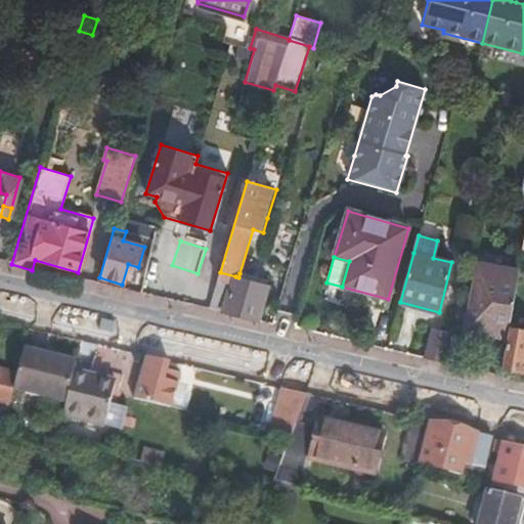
[(506,341),(508,326),(518,271),(477,264),(465,334),(506,341)]
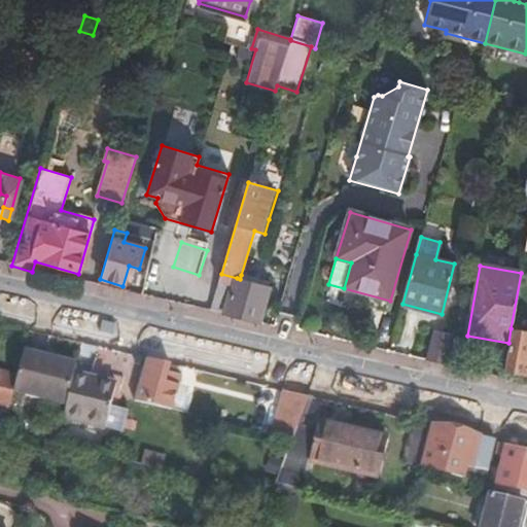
[(221,274),(210,310),(260,322),(271,287),(240,279),(237,278),(221,274)]
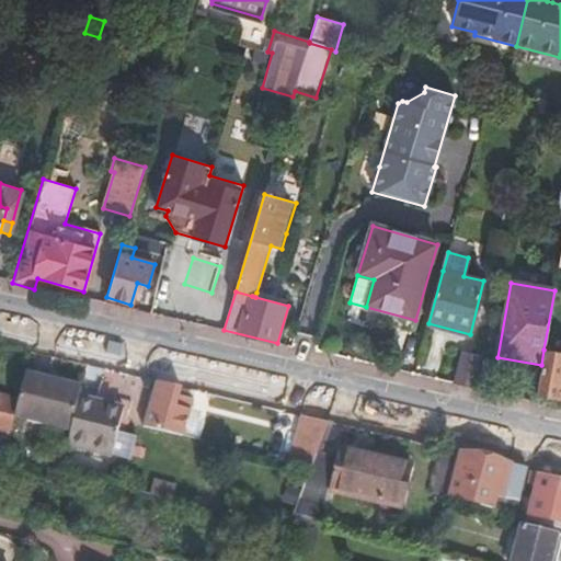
[(541,365),(536,395),(560,398),(560,353),(544,350),(541,365)]
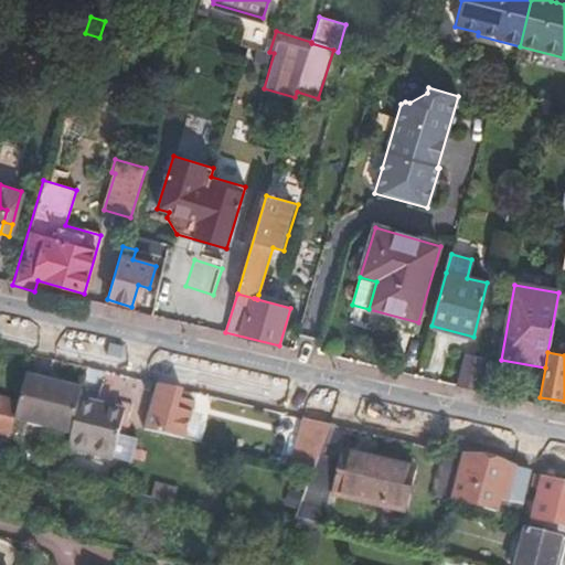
[(484,359),(464,354),(456,387),(477,393),(484,359)]
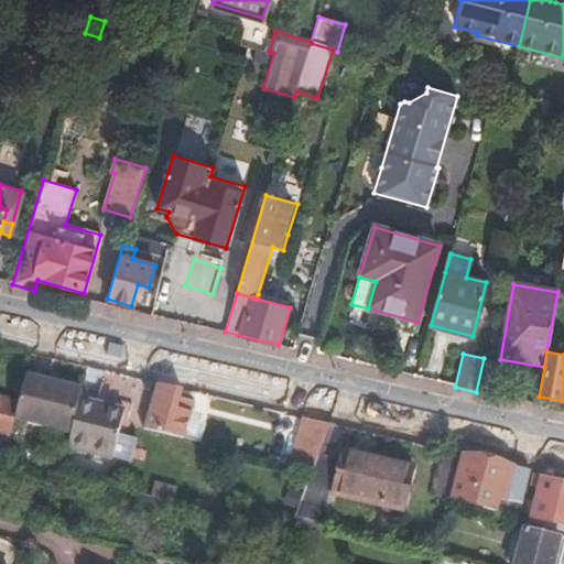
[(82,389),(28,377),(20,405),(17,421),(71,434),(78,401),(82,389)]
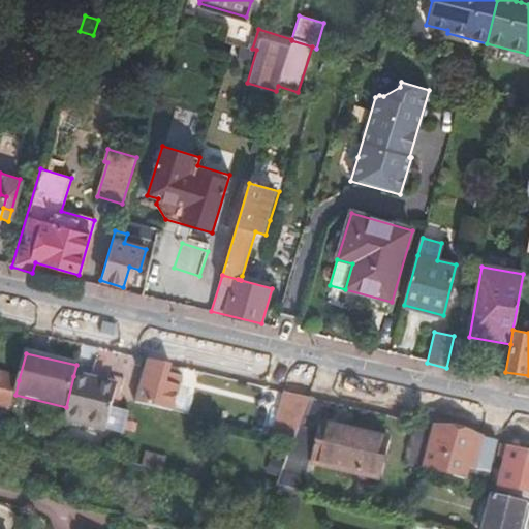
[(169,365),(146,359),(134,402),(152,406),(172,411),(181,376),(167,373),(169,365)]
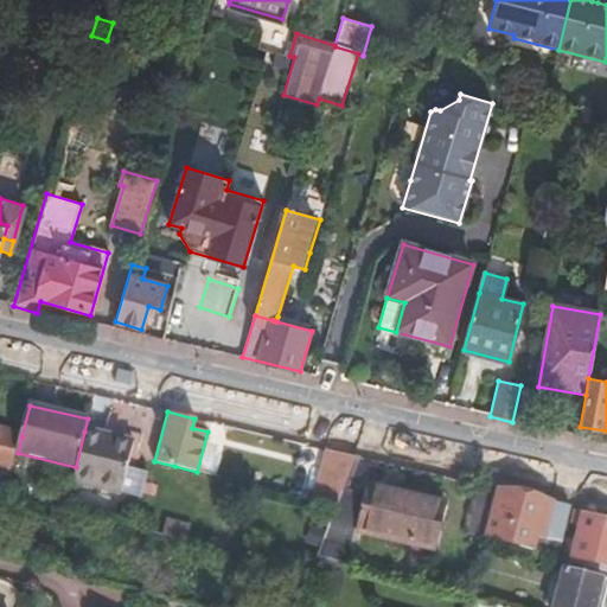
[(18,453),(21,436),(0,432),(0,466),(13,471),(18,453)]
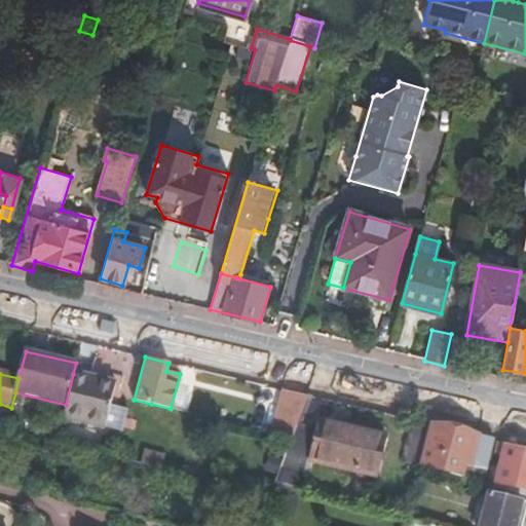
[(66,405),(62,419),(107,428),(111,406),(116,383),(73,374),(66,405)]
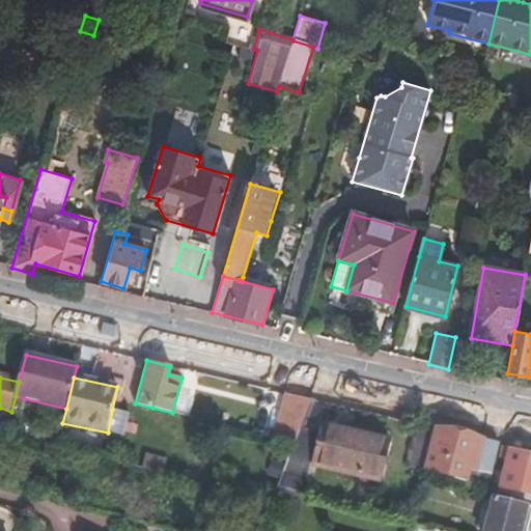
[(281,431),(296,435),(298,427),(308,397),(290,393),(278,430),(281,431)]
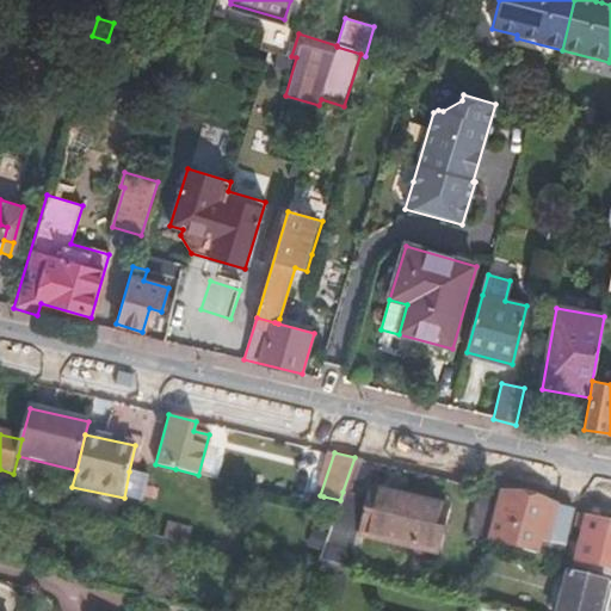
[(129,471),(124,498),(141,501),(147,475),(129,471)]
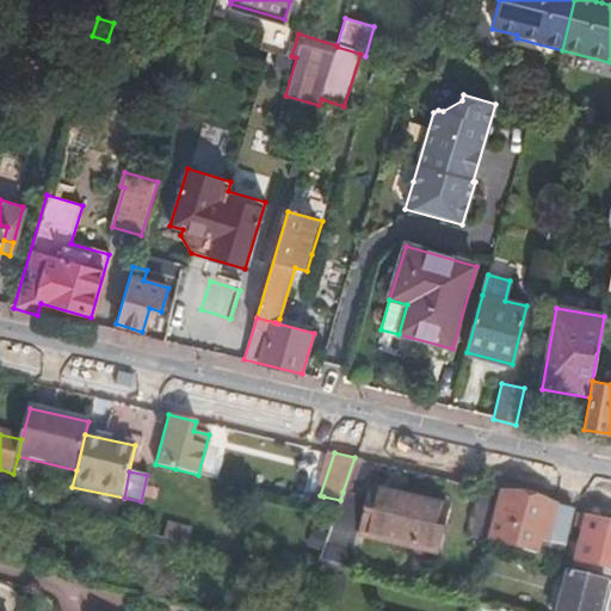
[(369,498),(359,536),(436,554),(446,505),(372,486),(369,498)]
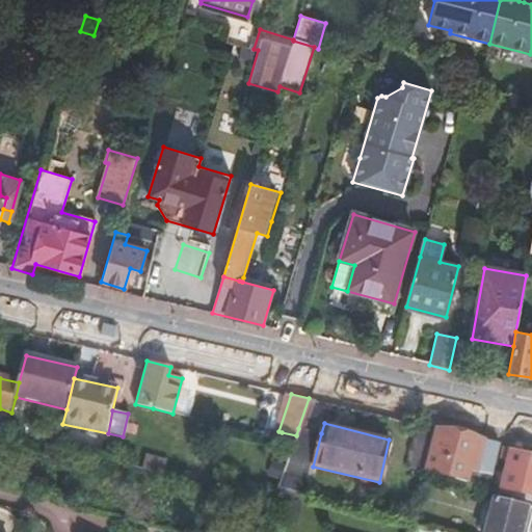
[(294,442),(284,473),(299,477),(307,469),(308,464),(313,467),(321,433),(298,428),(296,435),(294,442)]
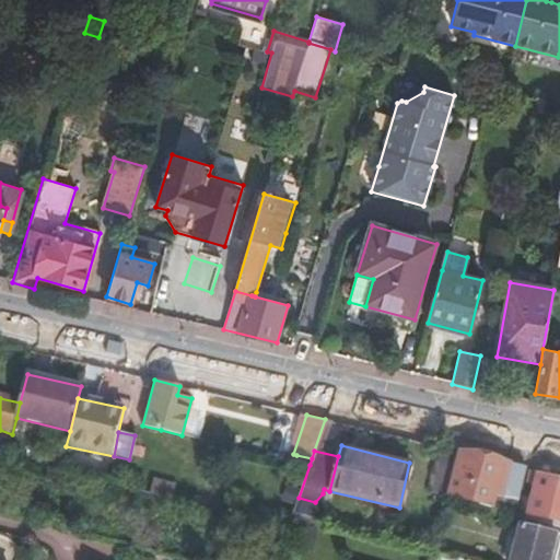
[(514,502),(522,466),(492,459),(456,452),(445,497),(491,509),(493,497),(514,502)]
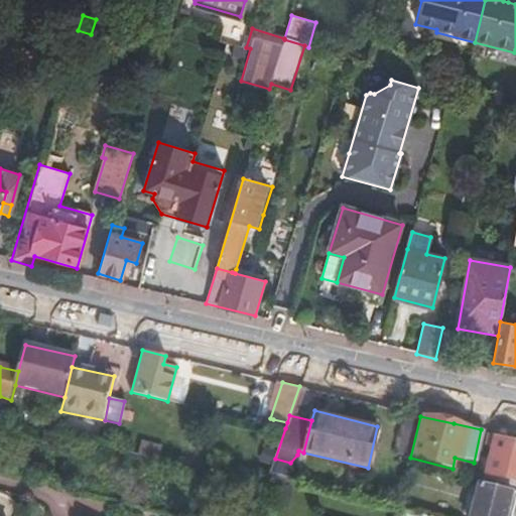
[(272,425),(285,428),(287,422),(273,419),(272,425)]
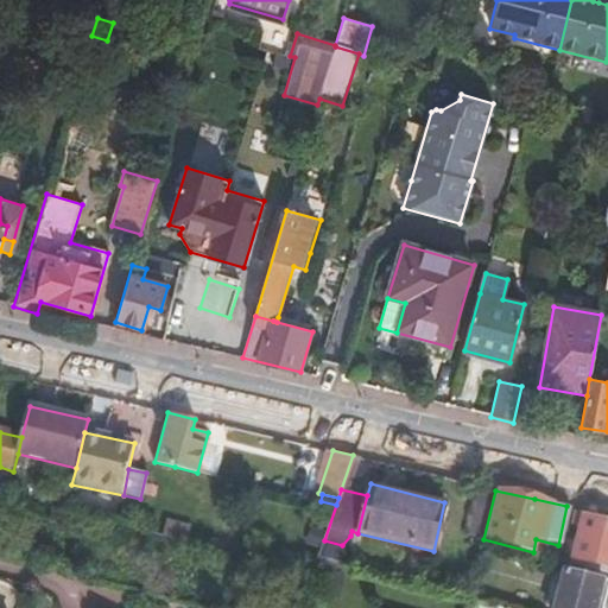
[(575,556),(607,564),(607,524),(574,517),(568,543),(577,545),(575,556)]
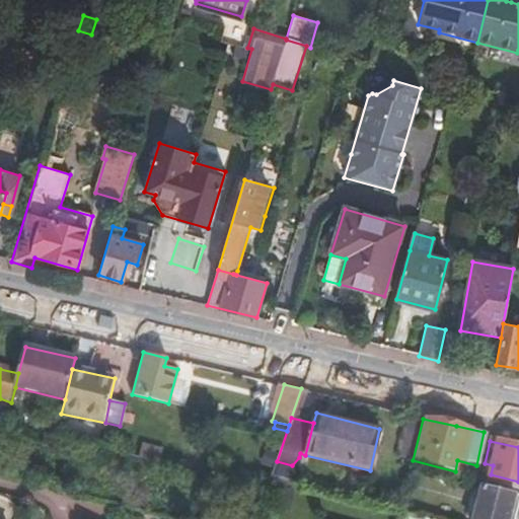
[(277,461),(272,476),(289,482),(292,465),(277,461)]
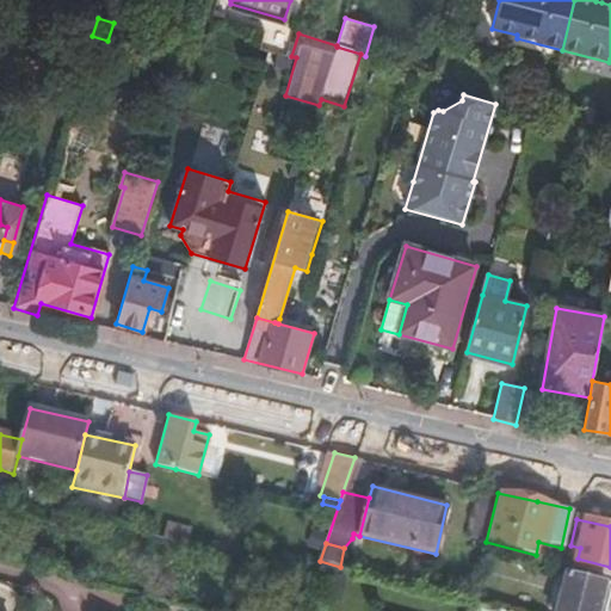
[(596,610),(605,574),(582,568),(581,575),(566,572),(556,610),(596,610)]
